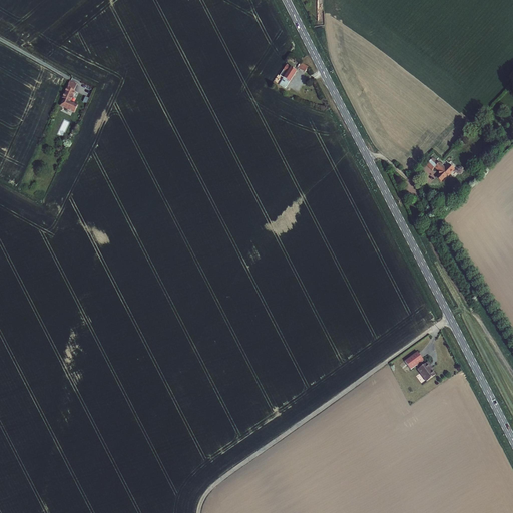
[(306,68),(303,66),(300,71),(305,75),(308,71),(306,68)]
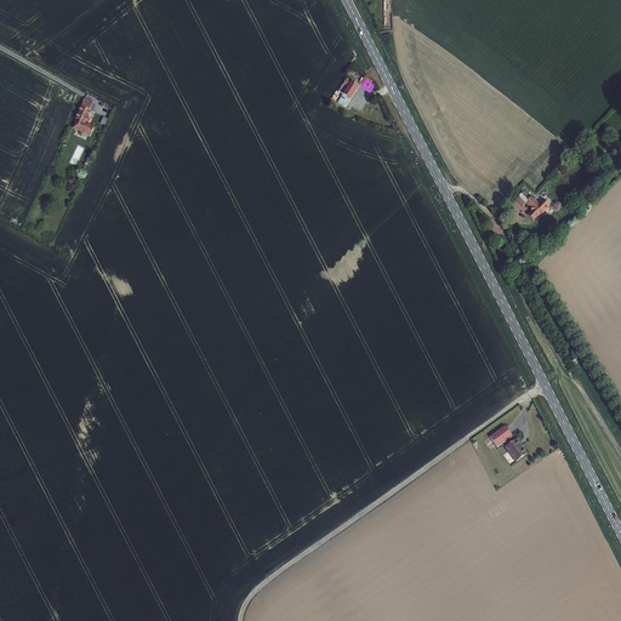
[(341,97),(337,103),(347,109),(360,90),(353,85),(345,97),(342,96),(341,97)]
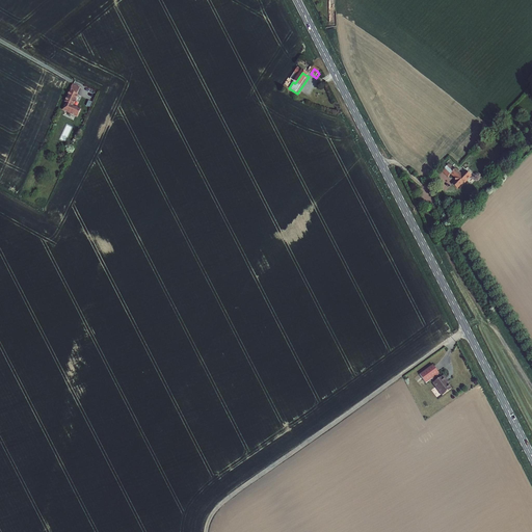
[(80,87),(73,84),(72,86),(71,86),(63,102),(65,102),(62,110),(78,117),(81,109),(74,106),(79,95),(77,94),(80,87)]
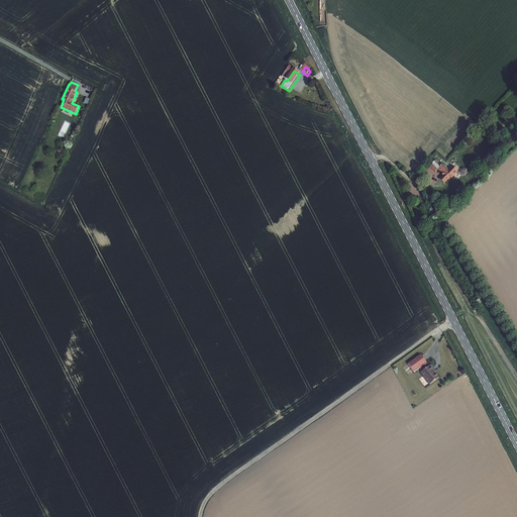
[(443,163),(437,158),(432,164),(437,170),(440,167),(443,171),(444,174),(441,177),(445,181),(452,175),(453,176),(459,169),(453,164),(450,167),(444,162),(443,163)]
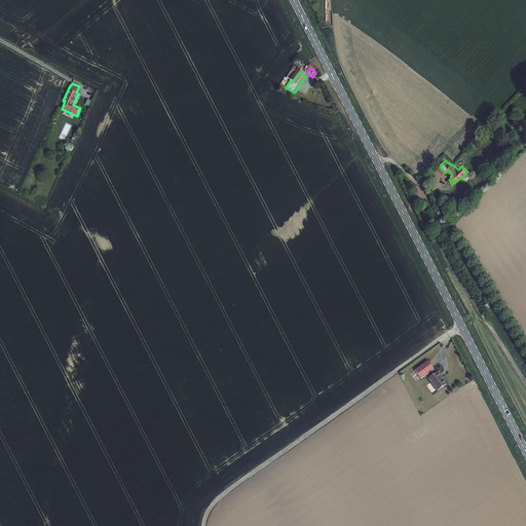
[(430,380),(429,381),(428,382),(437,395),(447,388),(443,382),(440,378),(441,377),(440,374),(436,377),(434,374),(435,373),(428,364),(417,372),(422,381),(427,378),(428,377),(430,380)]
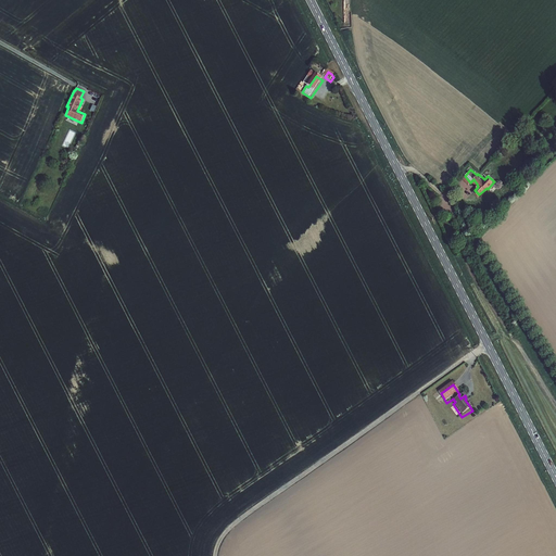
All buildings are outlined.
